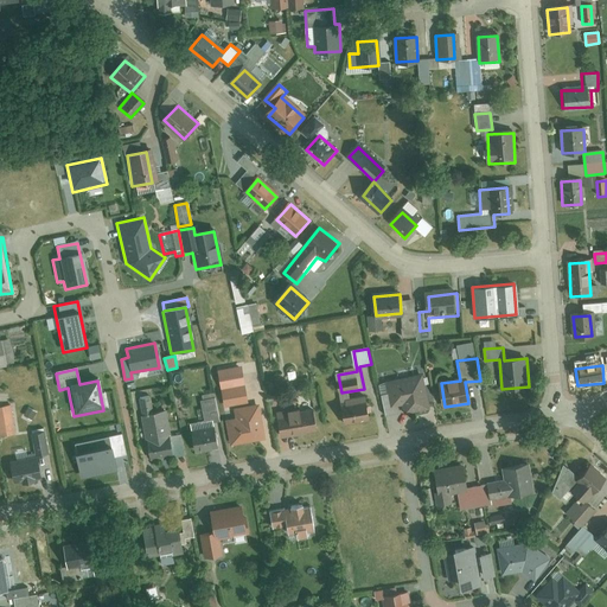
[(422,375),(388,382),(393,407),(406,404),(408,413),(428,408),(422,375)]
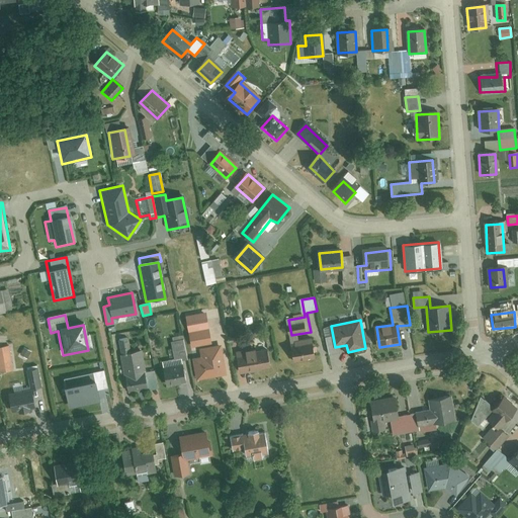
[(173,359),(161,362),(166,385),(185,381),(180,361),(189,359),(184,337),(168,340),(173,359)]
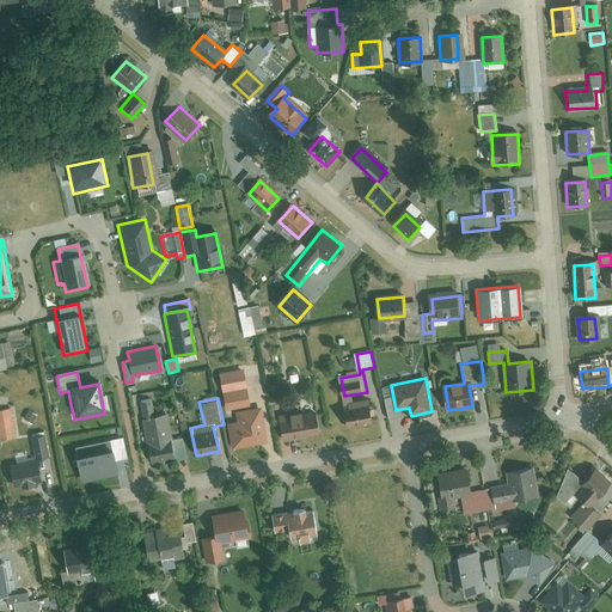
[(239,423),(230,424),(233,448),(269,444),(263,405),(237,409),(239,423)]
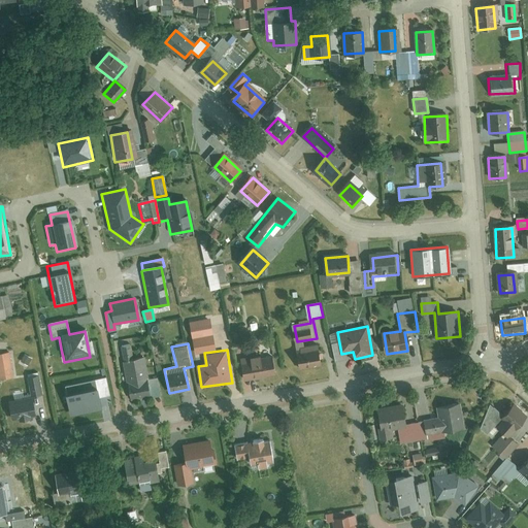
[(299,354),(301,369),(324,366),(322,351),(299,354)]
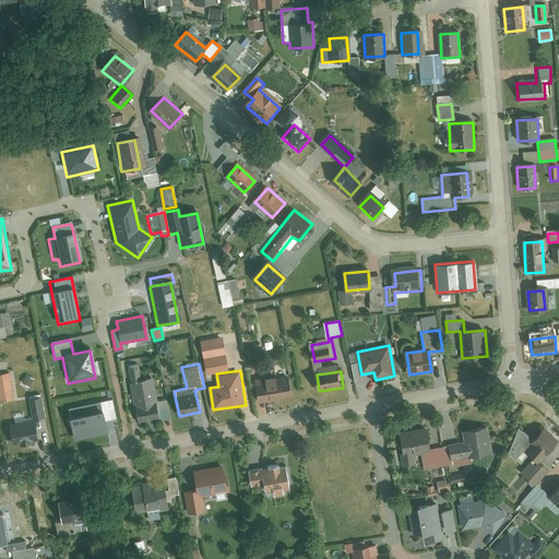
[(290,376),(253,382),(257,402),(294,395),(290,376)]
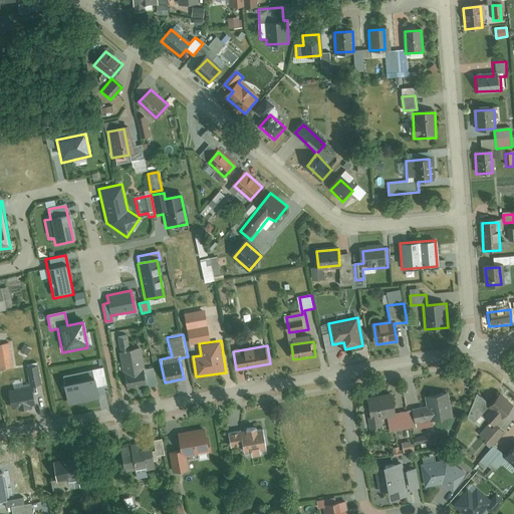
[(143,348),(122,351),(127,390),(156,386),(154,367),(146,368),(143,348)]
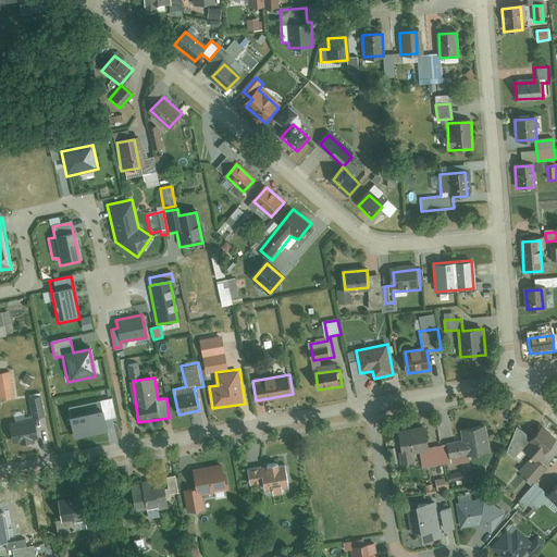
[(114,417),(110,397),(66,407),(74,438),(107,431),(103,419),(114,417)]
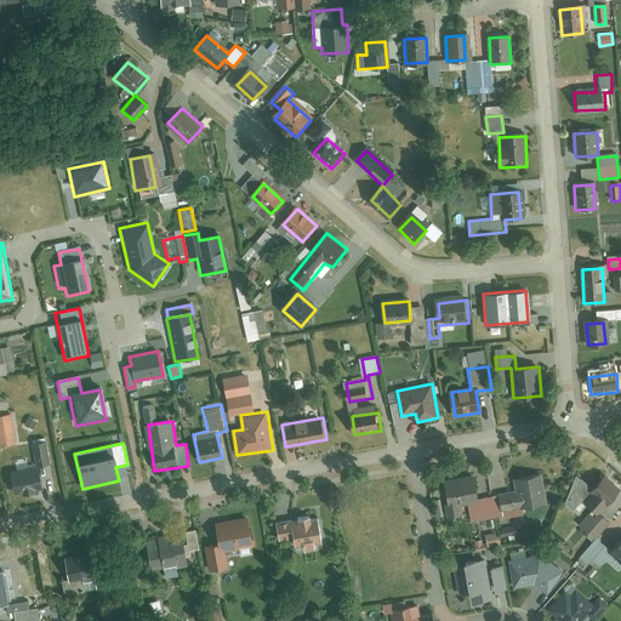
[(39,471),(12,474),(15,495),(43,491),(39,471)]
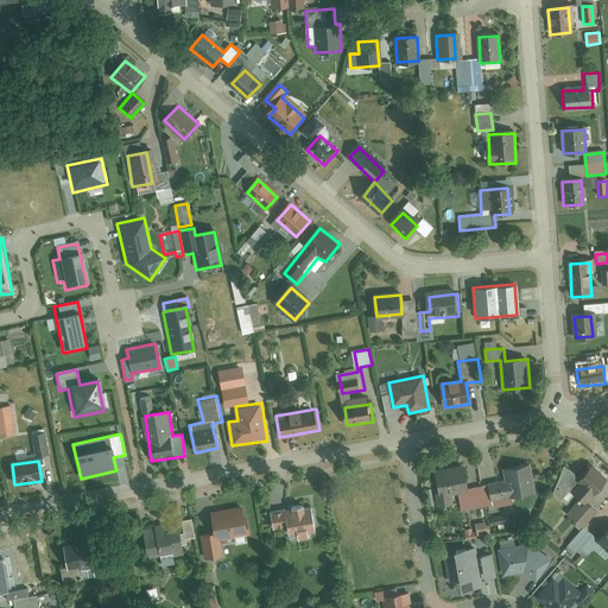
[(607,477),(590,463),(577,479),(581,482),(572,492),(584,502),(607,477)]
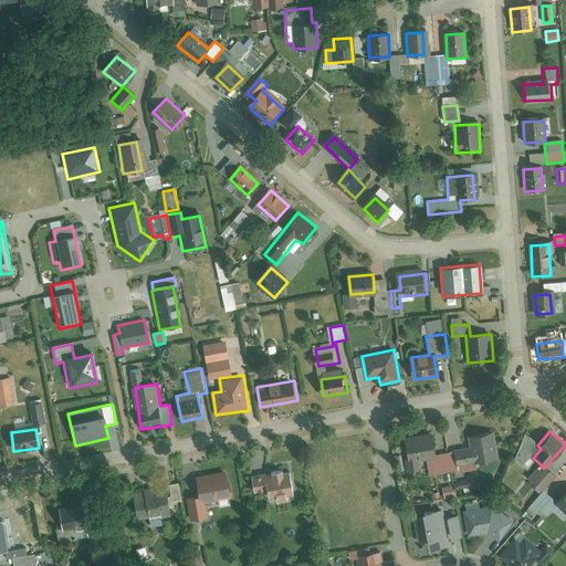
[(470,448),(458,450),(460,465),(495,460),(491,433),(468,437),(470,448)]
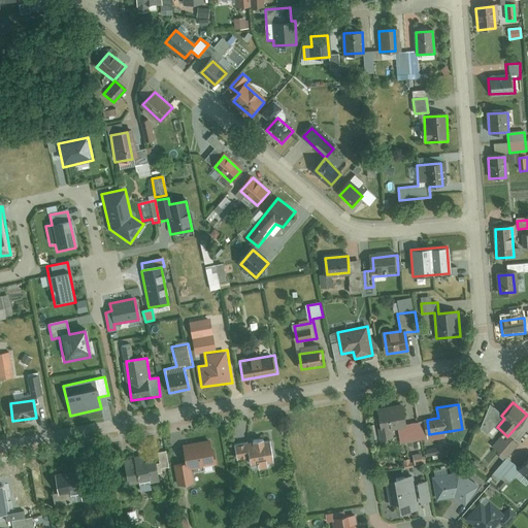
[(401,407),(377,410),(382,440),(392,439),(390,429),(404,427),(401,407)]
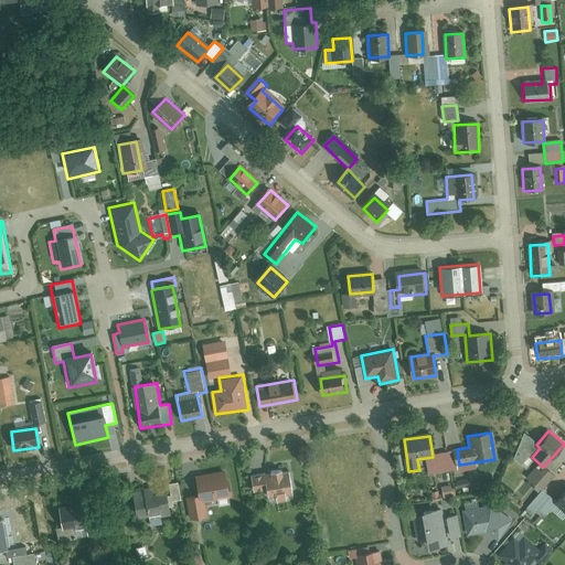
[(291,469),(249,477),(253,493),(266,491),(267,501),(296,496),(291,469)]
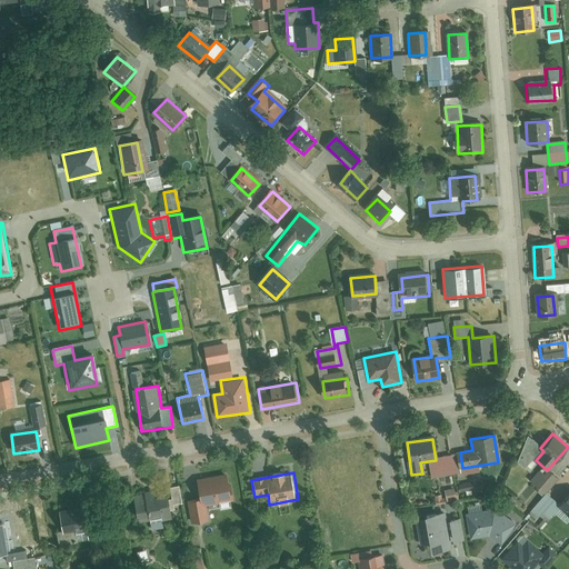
[(233,498),(229,476),(198,481),(201,501),(190,502),(195,522),(210,520),(207,502),(233,498)]
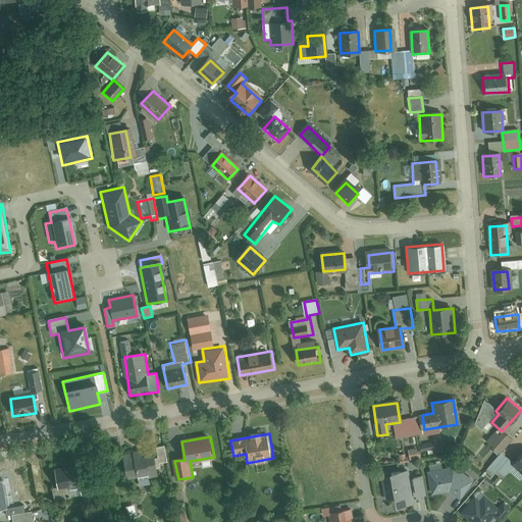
[(521,451),(514,463),(502,454),(488,471),(492,474),(496,469),(508,478),(516,468),(521,472),(521,451)]
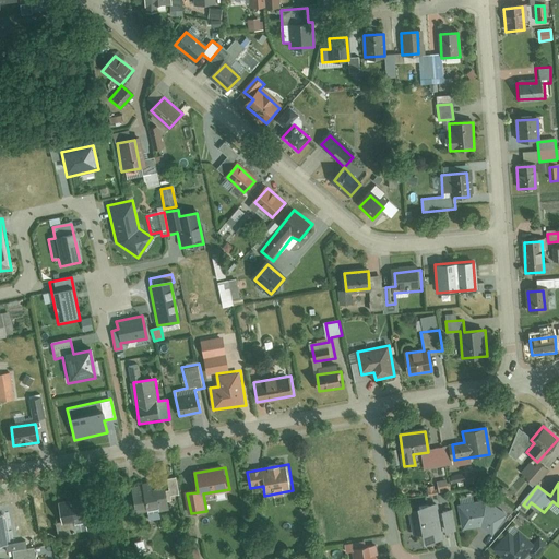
[(164,486),(137,490),(141,515),(168,510),(164,486)]
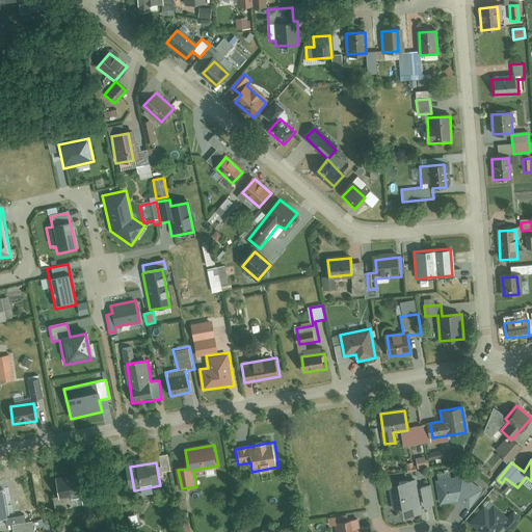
[(86,476),(56,480),(58,495),(82,491),(84,505),(102,503),(100,488),(87,489),(86,476)]
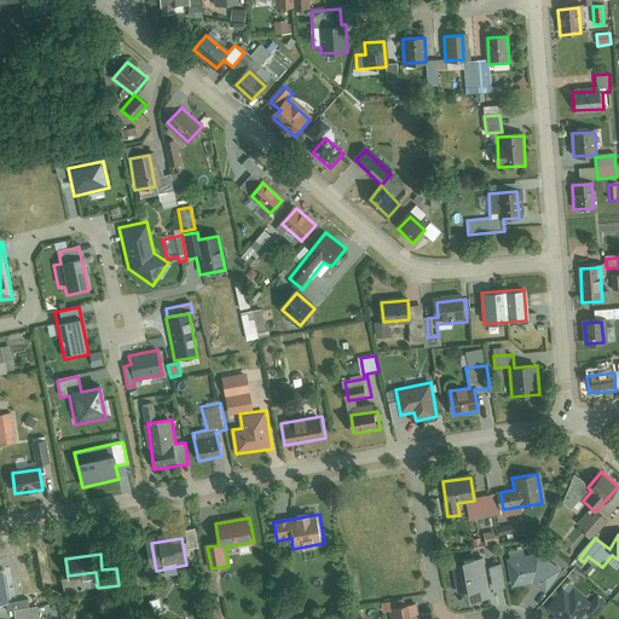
[(508,560),(513,588),(531,584),(545,596),(565,573),(539,554),(525,556),(508,560)]
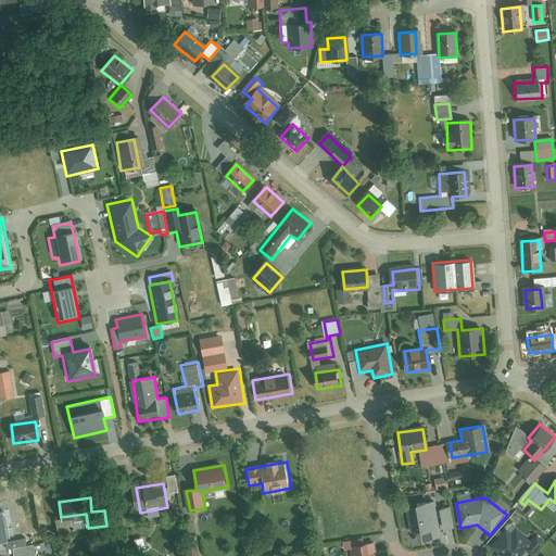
[(438,506),(404,510),(407,533),(420,531),(421,540),(443,536),(443,530),(454,529),(451,509),(439,510),(438,506)]
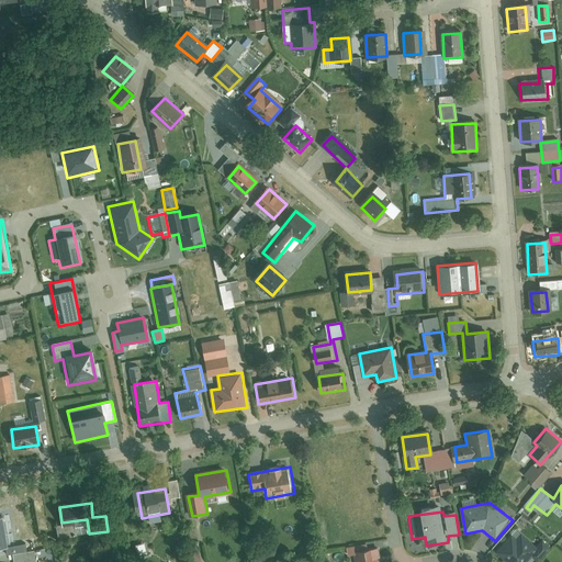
[(7,518),(0,518),(0,548),(4,548),(6,555),(13,554),(13,561),(37,561),(36,549),(26,551),(25,546),(18,547),(15,536),(9,537),(7,518)]
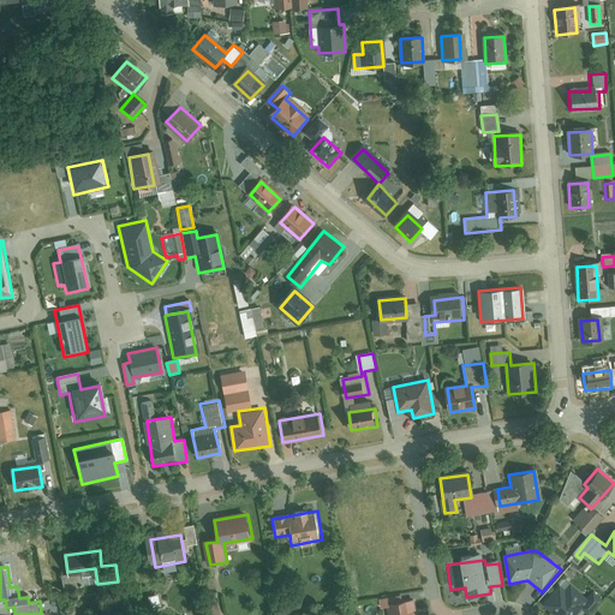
[(561,585),(542,608),(549,614),(574,614),(579,610),(584,614),(595,602),(587,595),(581,602),(561,585)]
